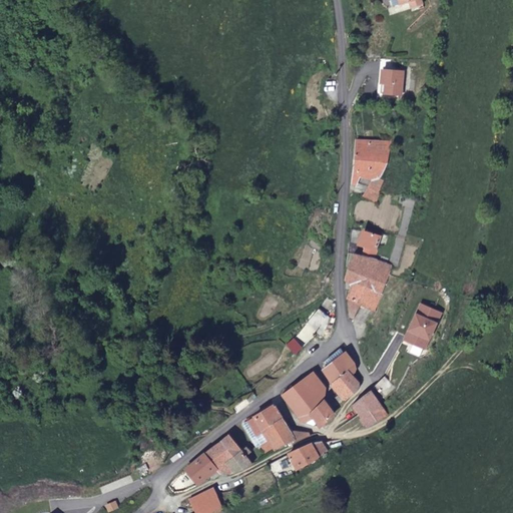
[(390,61),(389,72),(396,73),(397,61),(390,61)]
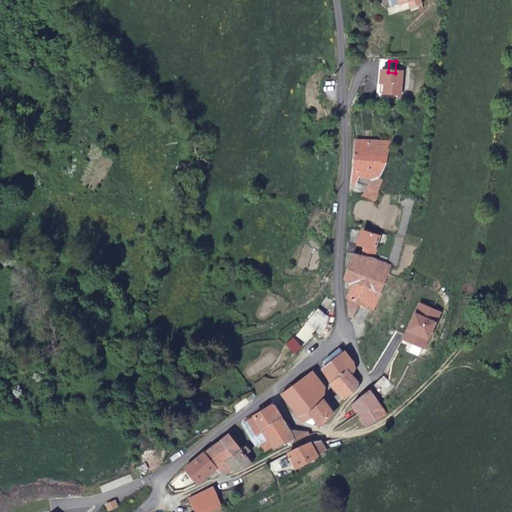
[(395,73),(388,72),(386,85),(390,85),(389,95),(405,98),(408,74),(395,73)]
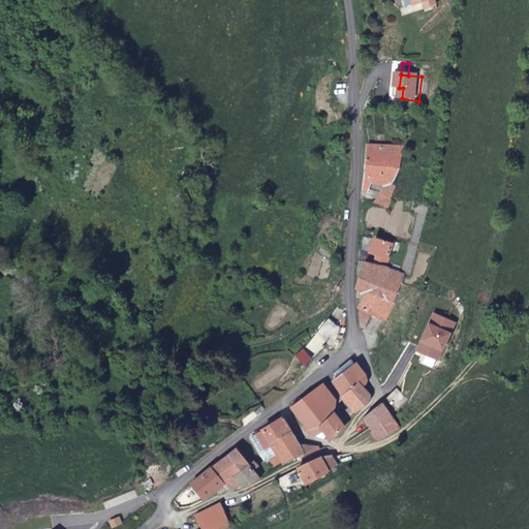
[(403,88),(399,88),(397,97),(394,97),(394,101),(417,104),(418,101),(402,98),(403,88)]
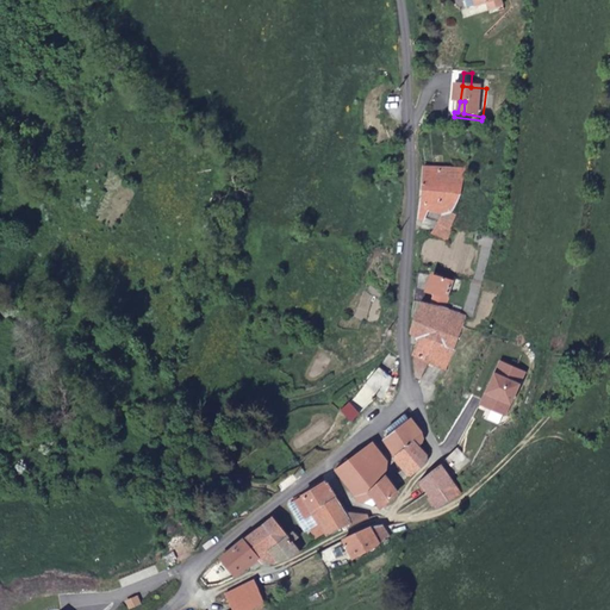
[(437,225),(454,230),(466,170),(422,168),(418,218),(424,219),(428,209),(442,216),(437,225)]
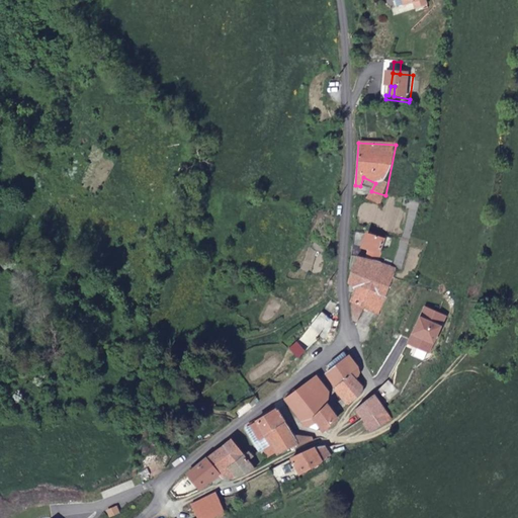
[(371,260),(379,239),(365,234),(361,248),(353,246),(352,254),(371,260)]
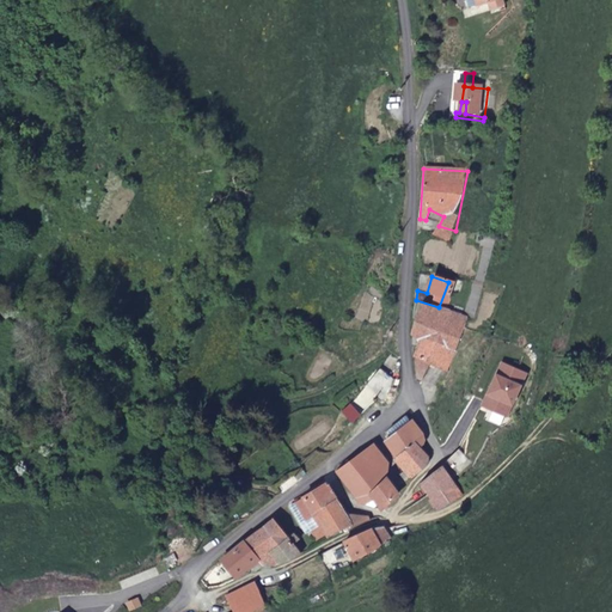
[(417,380),(422,381),(429,365),(450,373),(465,328),(467,317),(423,303),(412,330),(420,340),(414,357),(416,359),(417,380)]
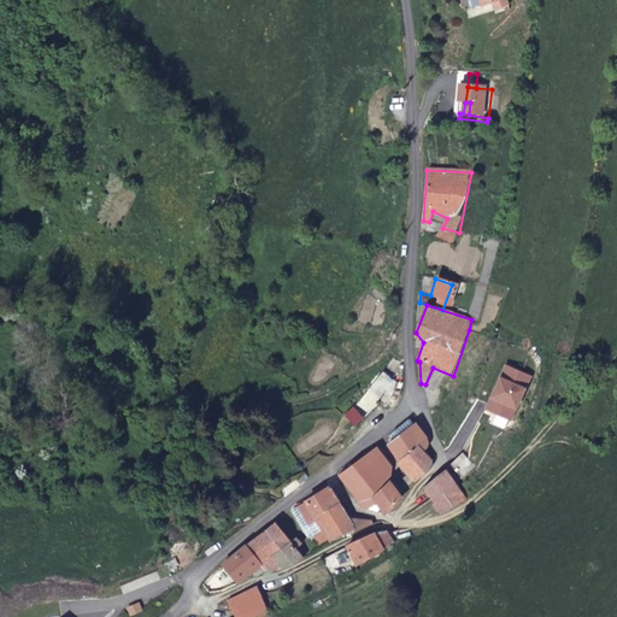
[(504,364),(486,404),(497,409),(494,413),(509,419),(528,375),(504,364)]
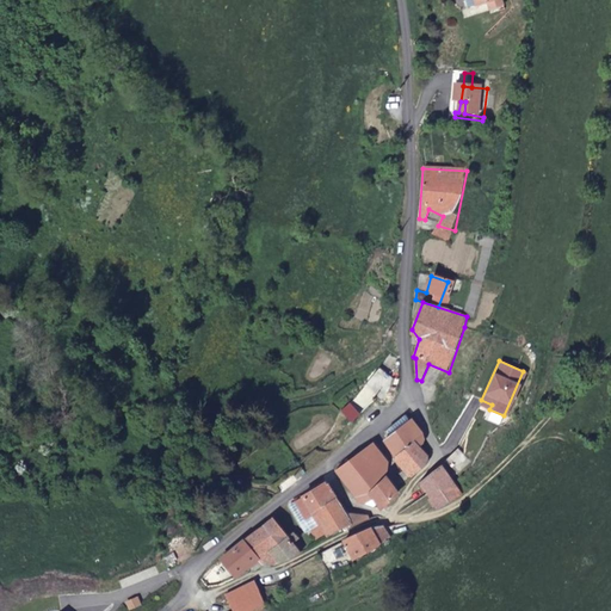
[(378,365),(364,382),(376,395),(383,401),(389,387),(390,386),(392,376),(378,365)]
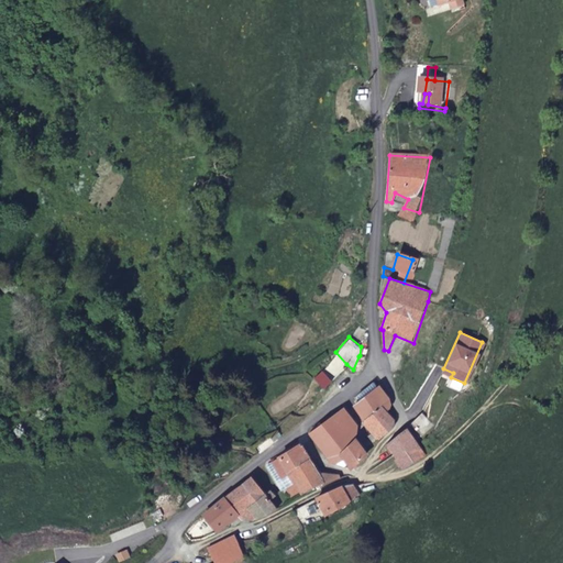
[(357,396),(361,401),(377,388),(373,384),(357,396)]
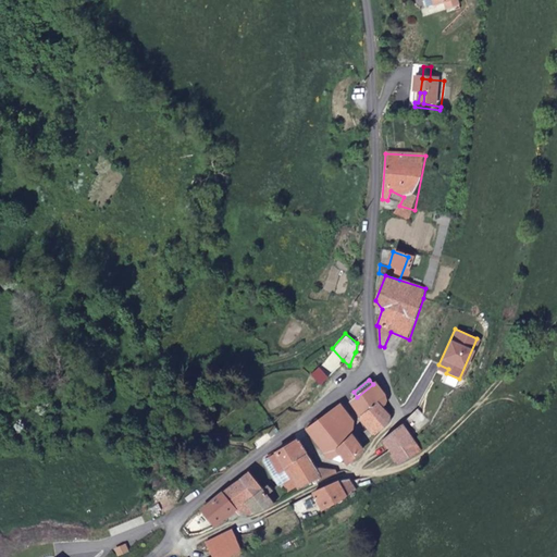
[(350,401),(369,429),(375,436),(393,421),(383,407),(390,401),(374,383),(373,384),(357,397),(350,401)]
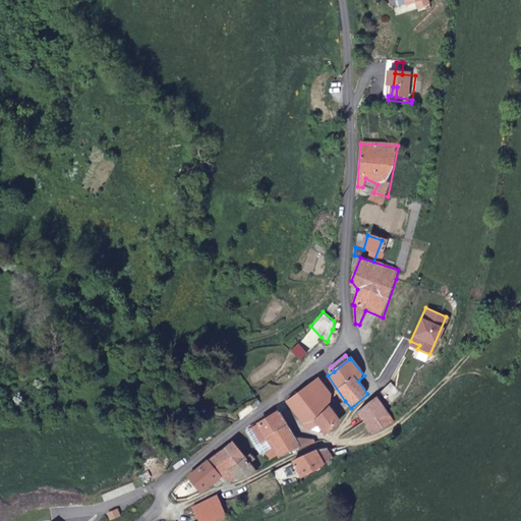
[(329,408),(330,407),(333,395),(320,379),(311,384),(329,408)]
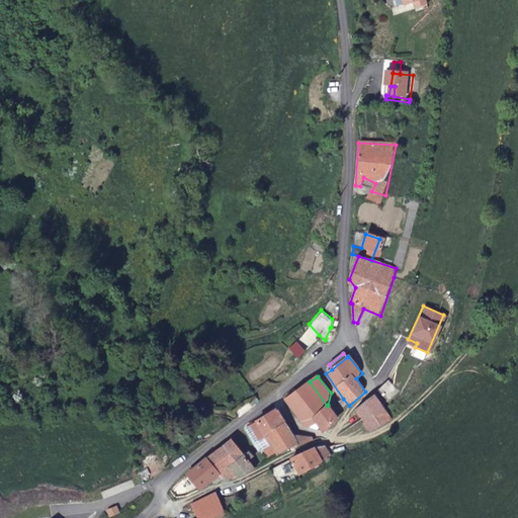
[(389,380),(377,391),(389,402),(399,391),(389,380)]
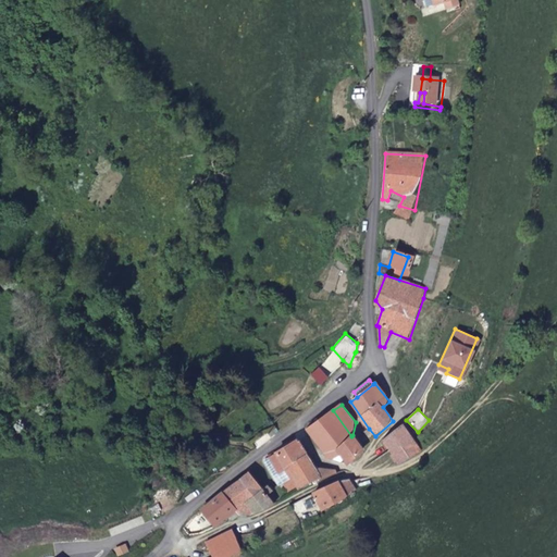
[(363,452),(353,435),(351,436),(333,410),(306,430),(326,458),(333,459),(341,455),(343,458),(350,462),(363,452)]
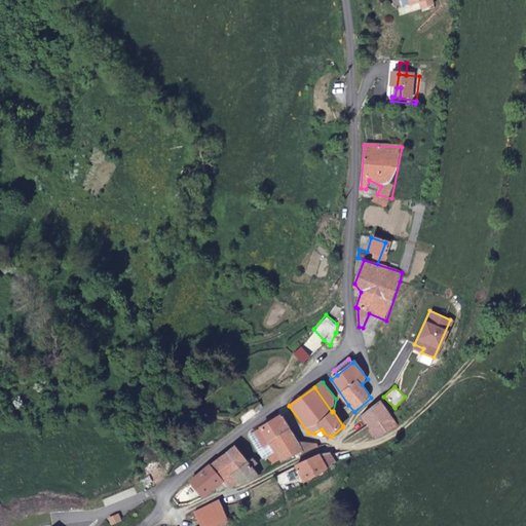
[(375,439),(398,426),(379,403),(362,416),(375,439)]
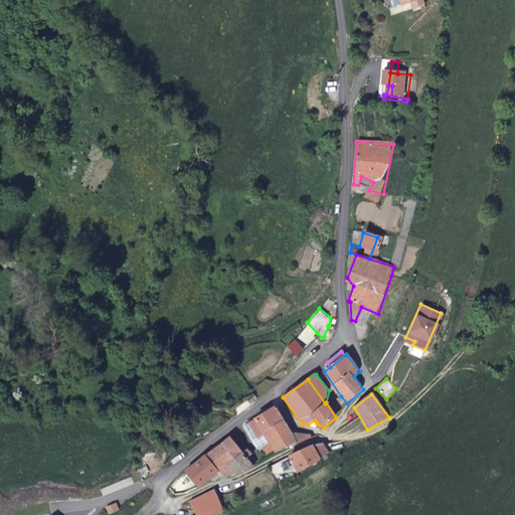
[(267,430),(284,420),(275,406),(244,425),(267,458),(279,451),(267,430)]
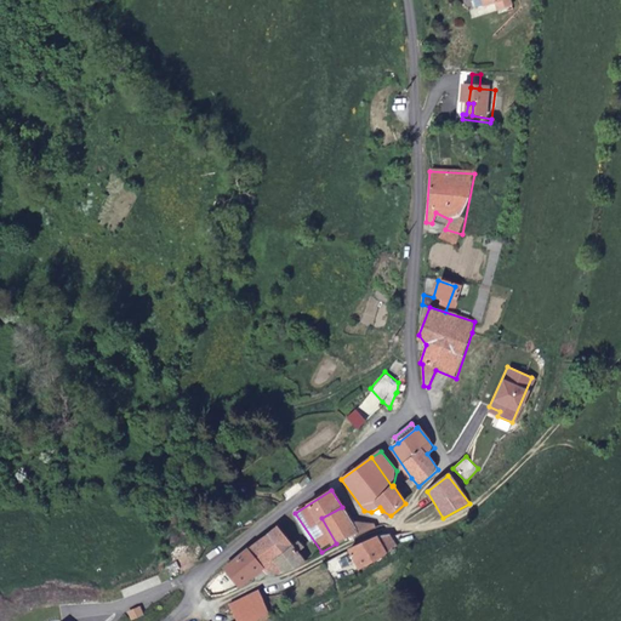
[(358,531),(352,520),(342,507),(322,518),(336,543),(358,531)]
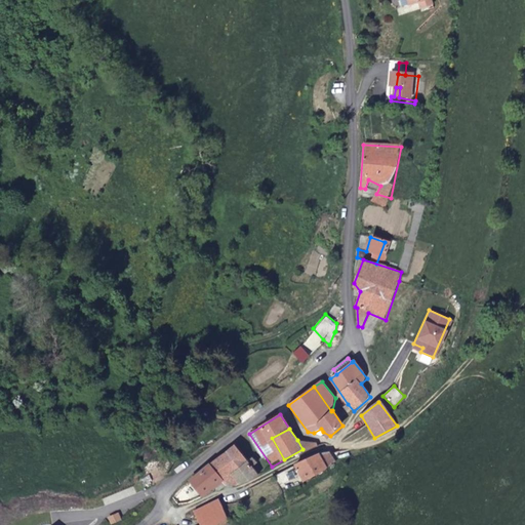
[(319,442),(297,440),(303,449),(319,449),(319,442)]
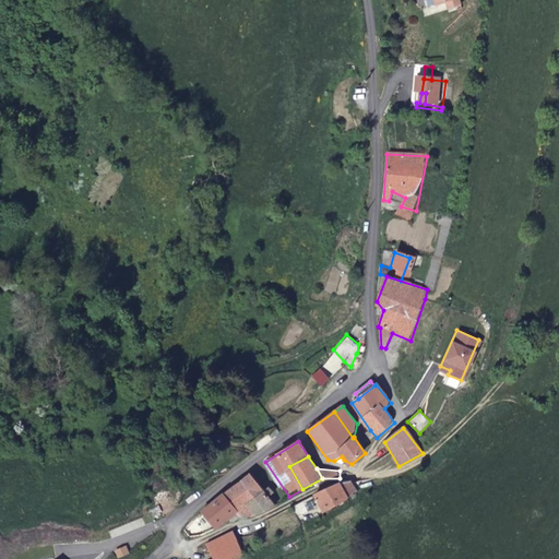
[(250,474),(201,510),(214,527),(235,512),(237,514),(249,507),(256,515),(272,508),(276,504),(270,496),(264,490),(250,474)]
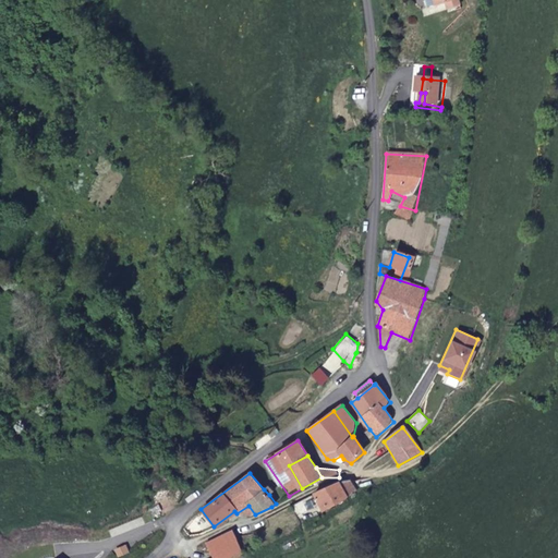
[(355,492),(349,481),(338,482),(313,494),(314,495),(323,511),(338,504),(355,492)]
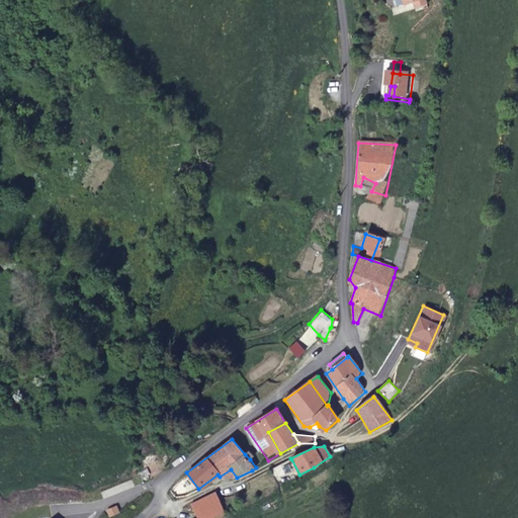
[(251,451),(245,454),(250,459),(255,456),(251,451)]
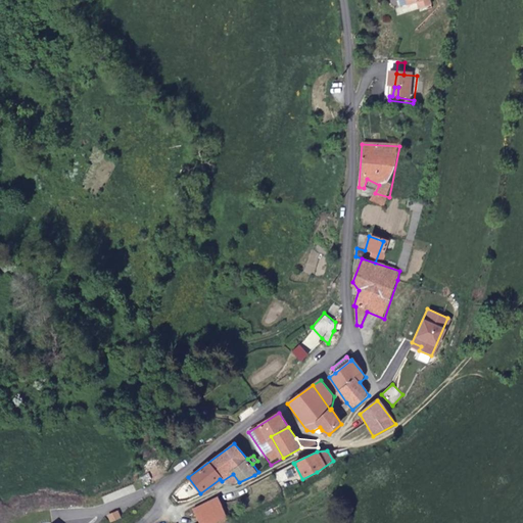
[(219,501),(193,510),(199,522),(214,522),(226,517),(219,501)]
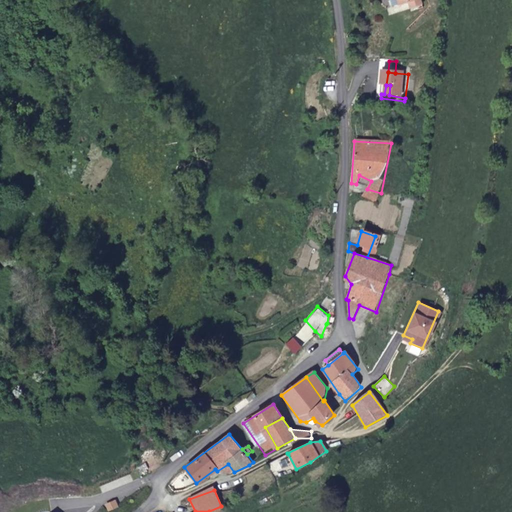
All buildings are outlined.
